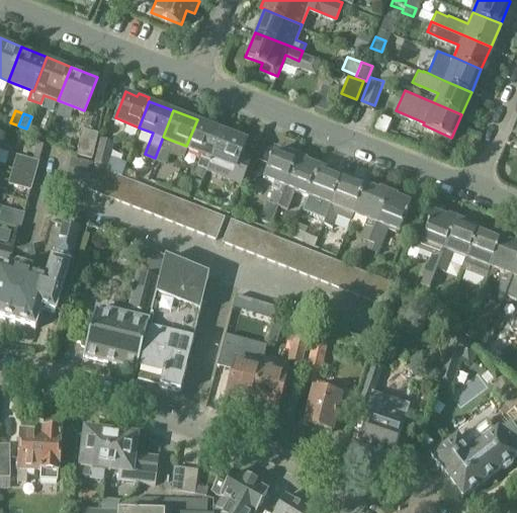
[(203,175),(206,167),(222,130),(197,119),(186,146),(203,153),(196,172),(203,175)]
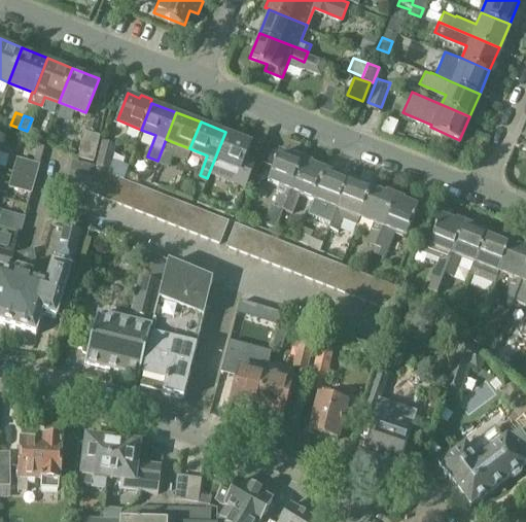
[(99,133),(83,129),(77,154),(93,159),(99,133)]
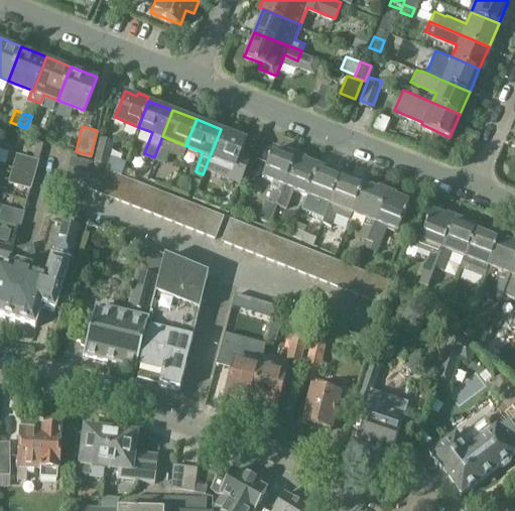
[(206,166),(240,179),(250,153),(241,149),(245,138),(242,137),(243,134),(233,130),(232,133),(221,129),(206,166)]
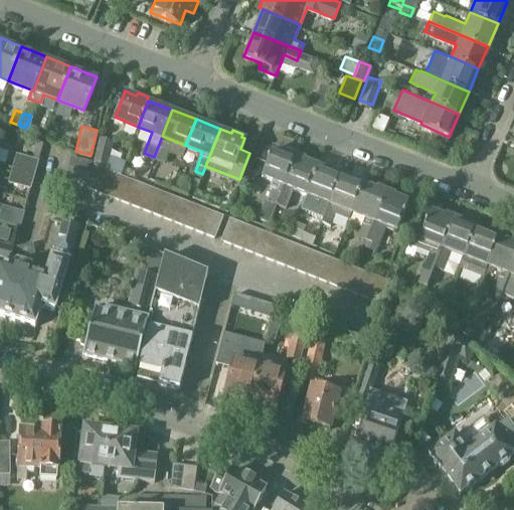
[(99,135),(93,159),(107,163),(113,138),(99,135)]
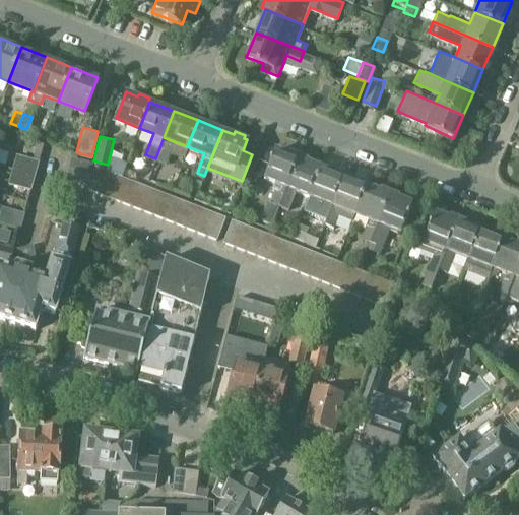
[(160,145),(155,158),(164,162),(170,148),(168,148),(160,145)]
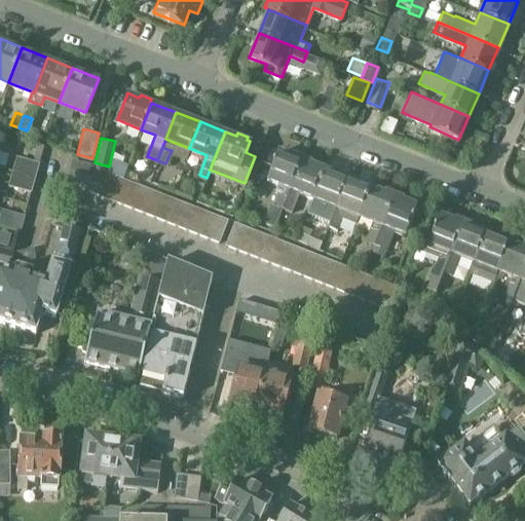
[(273,202),(284,207),(302,158),(278,149),(267,178),(276,182),(274,188),(278,190),(273,202)]
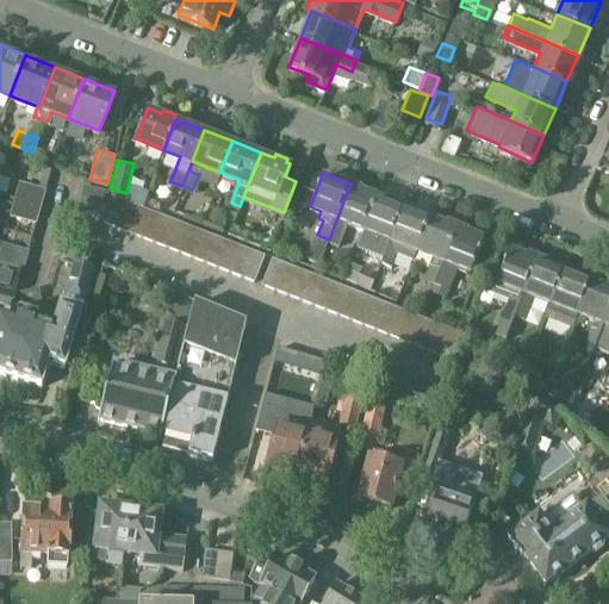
[(18,179),(13,194),(41,201),(45,187),(18,179)]
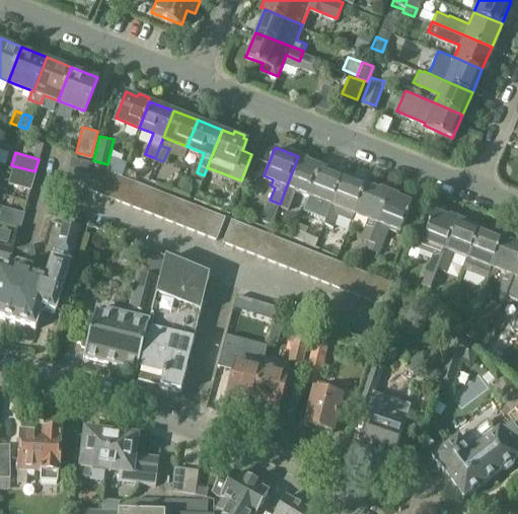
[(71,155),(68,165),(89,170),(92,160),(71,155)]
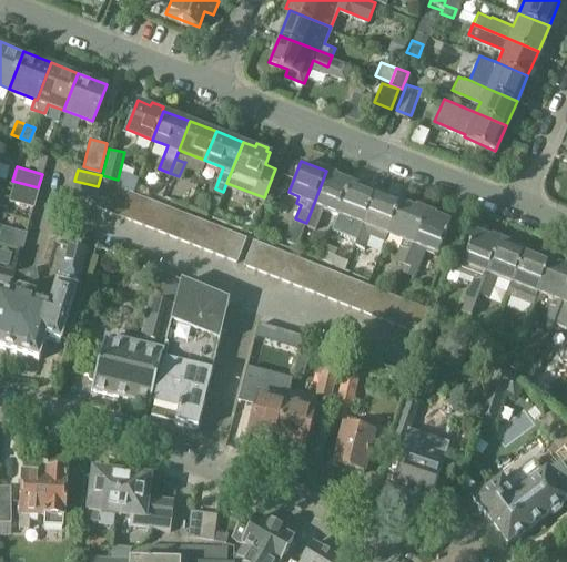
[(322,205),(340,212),(352,181),(326,171),(306,223),(314,226),(322,205)]
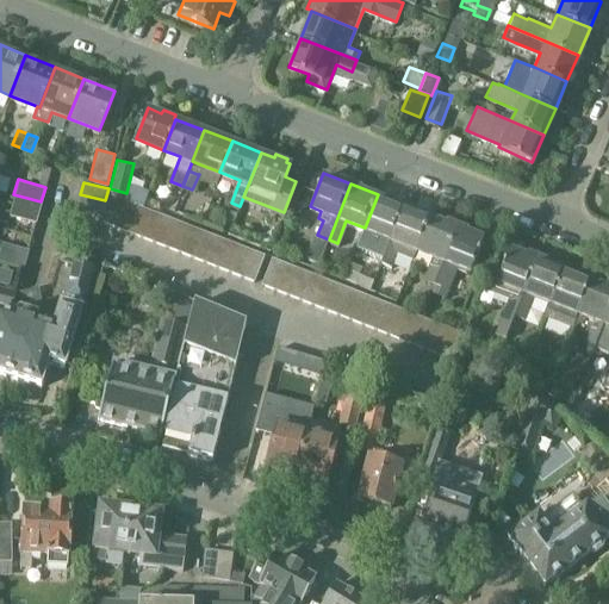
[(104,220),(117,225),(126,199),(111,193),(104,220)]
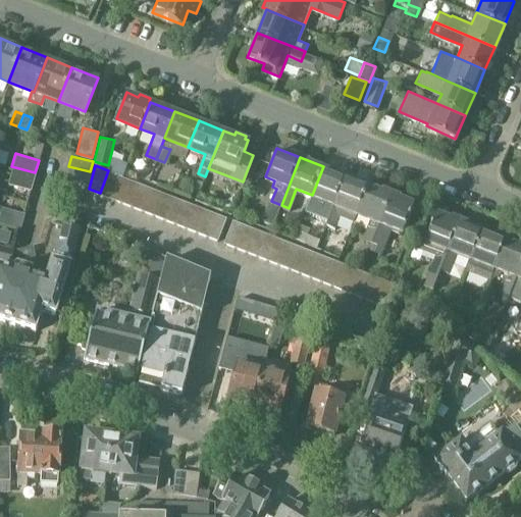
[(31,189),(35,172),(11,166),(7,183),(31,189)]
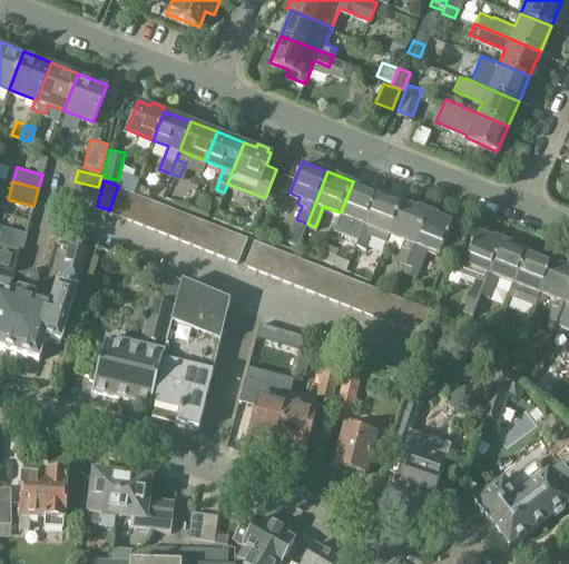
[(98,187),(75,181),(71,193),(95,199),(98,187)]
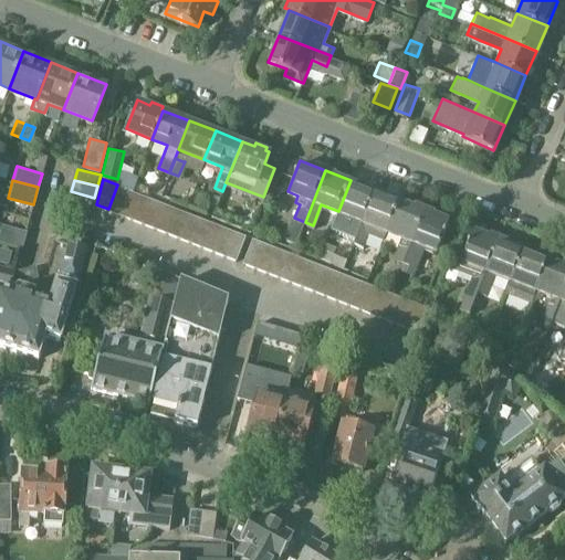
[(343,238),(354,242),(375,189),(351,180),(338,211),(348,214),(345,223),(348,224),(343,238)]
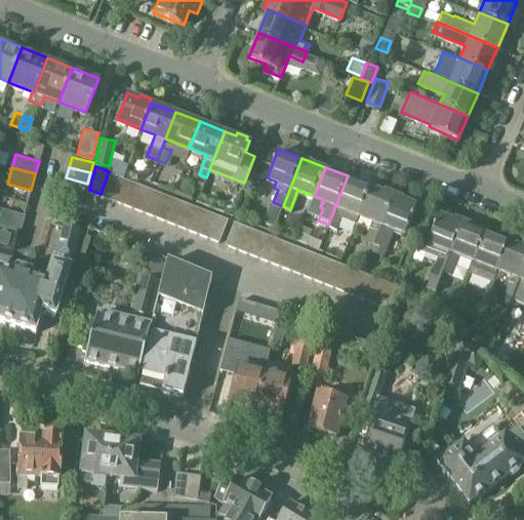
[(101,194),(111,198),(119,175),(109,171),(101,194)]
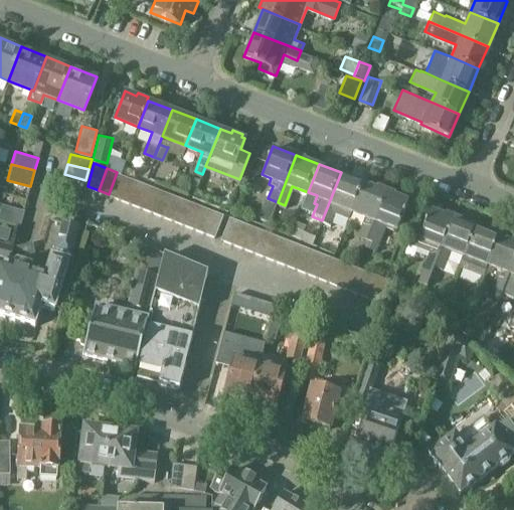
[(109,194),(120,198),(128,176),(117,172),(109,194)]
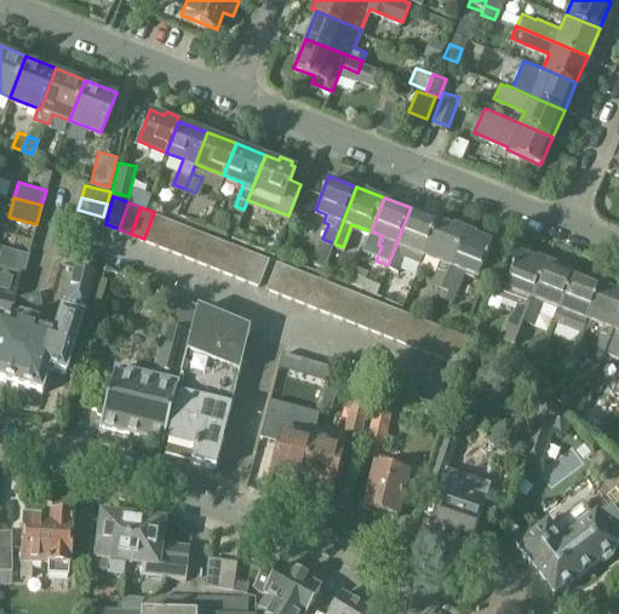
[(423,252),(425,252),(437,218),(411,207),(388,265),(396,269),(402,256),(419,262),(423,252)]
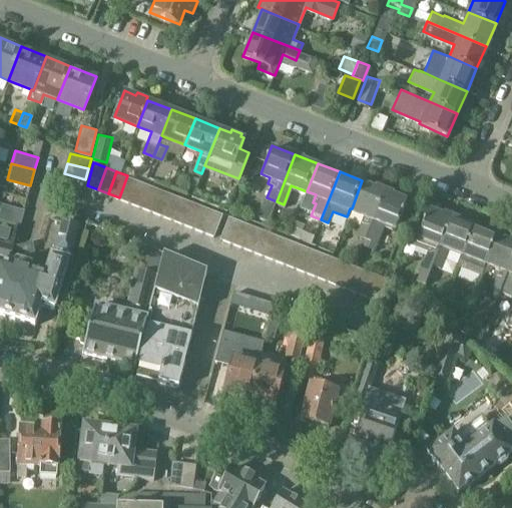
[(127,175),(119,197),(129,201),(137,179),(127,175)]
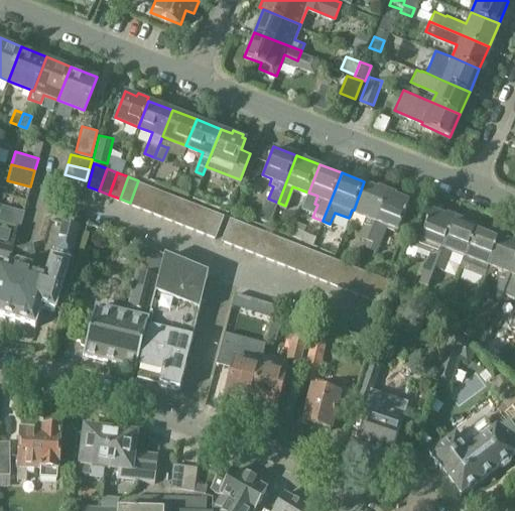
[(138,180),(130,203),(141,207),(149,184),(138,180)]
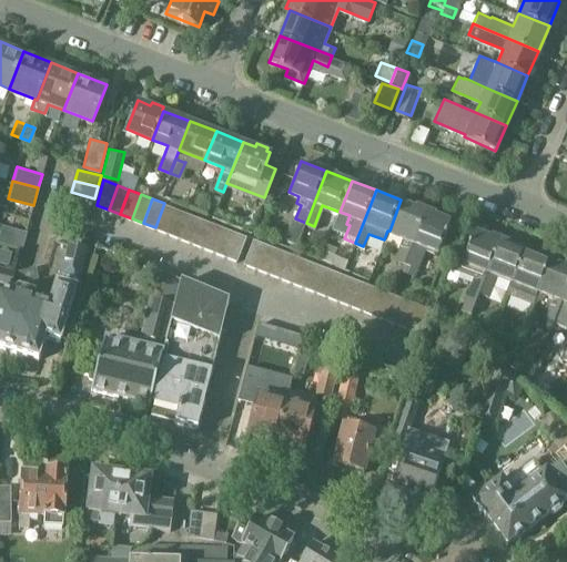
[(401,200),(390,231),(403,236),(394,257),(406,262),(426,210),(401,200)]
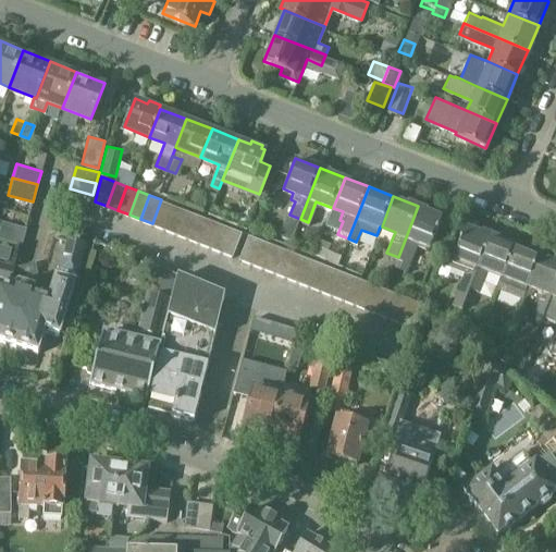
[(161,199),(152,223),(163,228),(173,204),(161,199)]
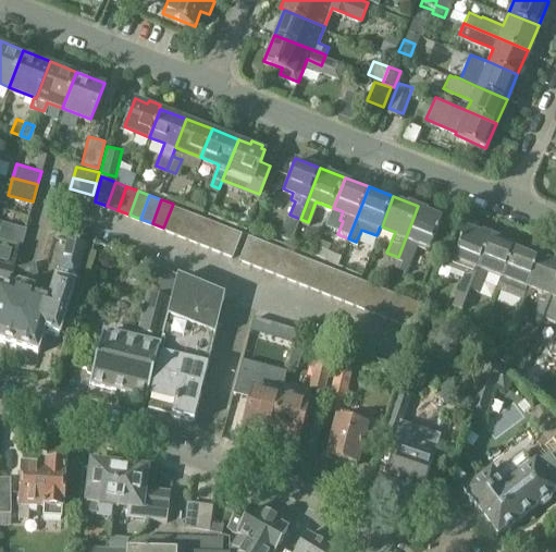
[(173,204),(163,228),(175,233),(184,209),(173,204)]
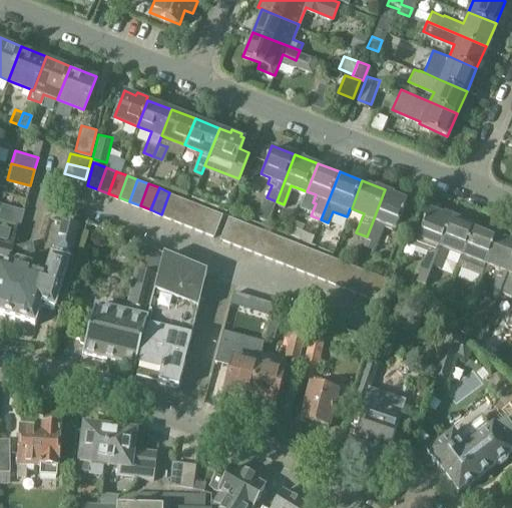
[(385,189),(367,236),(363,244),(374,248),(384,221),(396,225),(407,198),(385,189)]
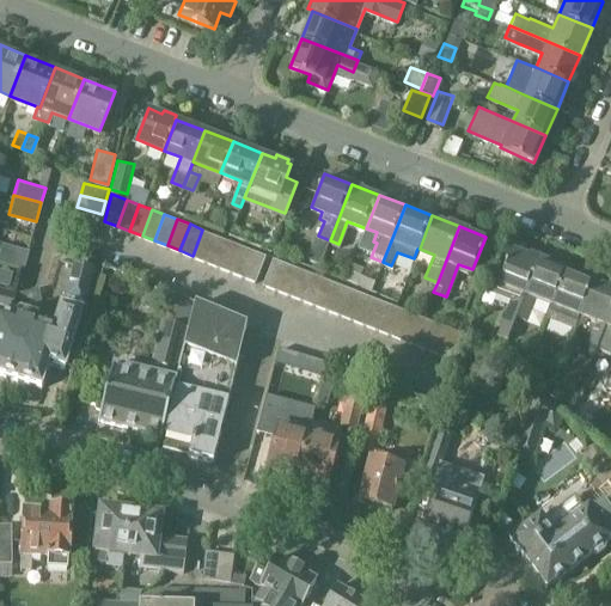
[(202,230),(193,256),(206,261),(215,234),(202,230)]
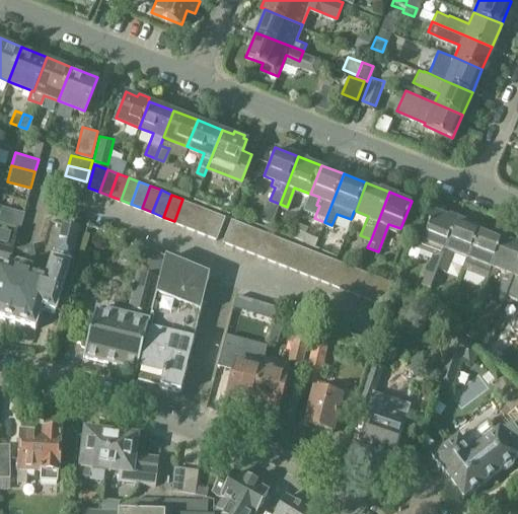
[(182,199),(174,221),(185,225),(193,203),(182,199)]
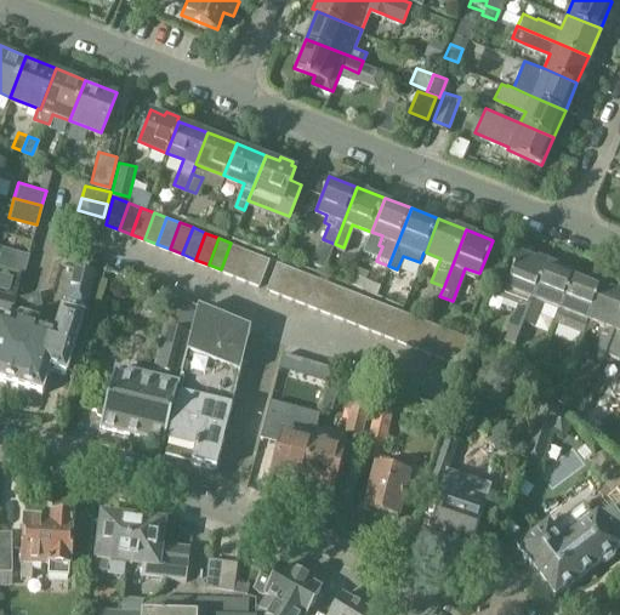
[(231,243),(221,269),(233,274),(244,248),(231,243)]
